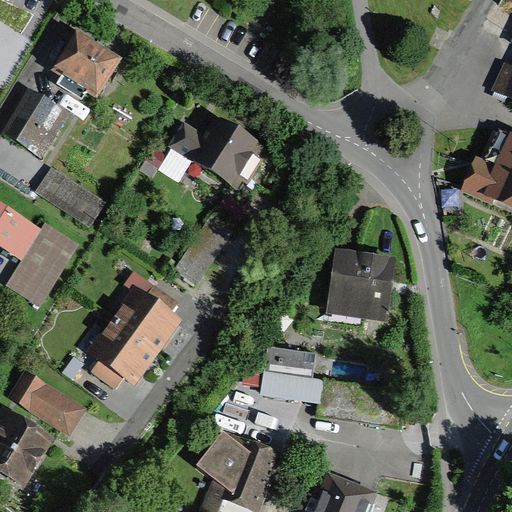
[(77,39),(57,74),(63,77),(57,87),(83,102),(89,92),(95,95),(115,60),(77,39)]
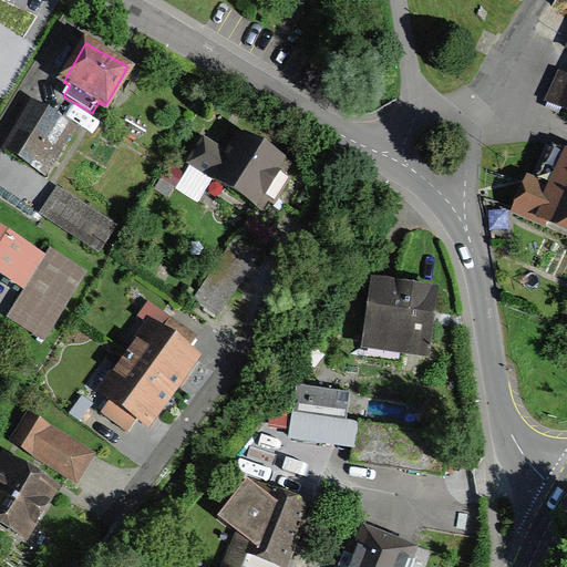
[(566,64),(552,99),(566,105),(566,64)]
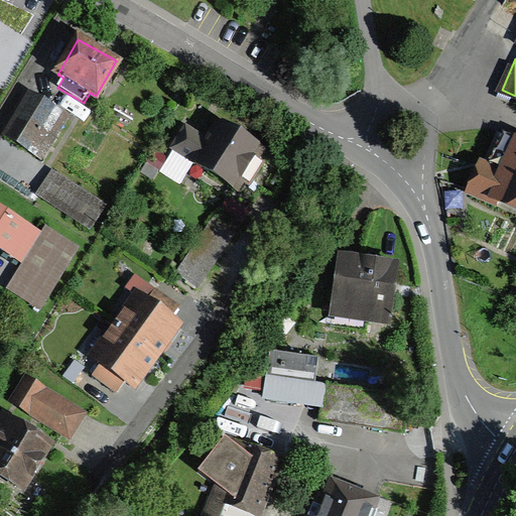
[(4,140),(38,159),(60,120),(27,101),(4,140)]
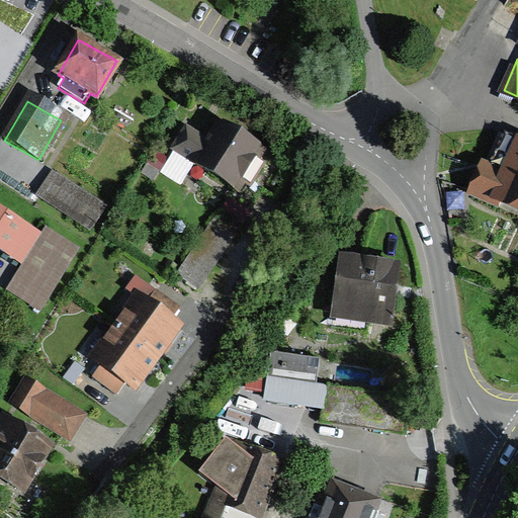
[(260,159),(268,146),(226,119),(213,140),(188,124),(172,150),(241,192),(246,183),(250,186),(265,162),(260,159)]
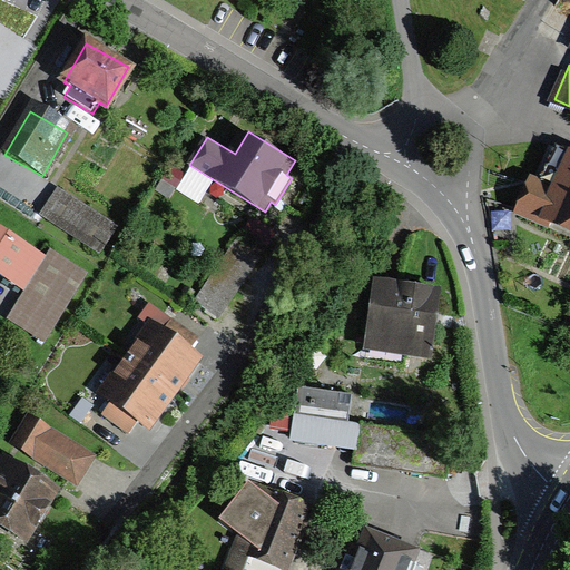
[(569,237),(569,159),(553,151),(523,217),(569,237)]
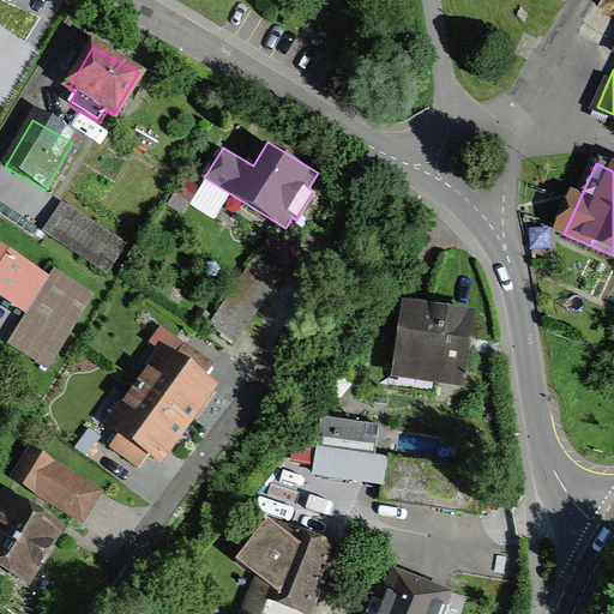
[(47,232),(100,271),(118,248),(65,209),(47,232)]
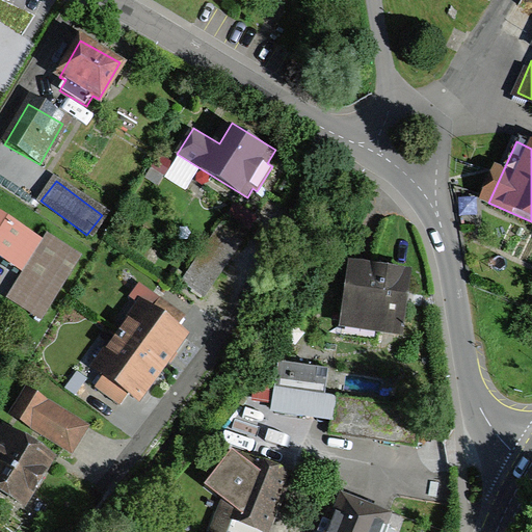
[(37,243),(0,218),(0,261),(19,273),(37,243)]
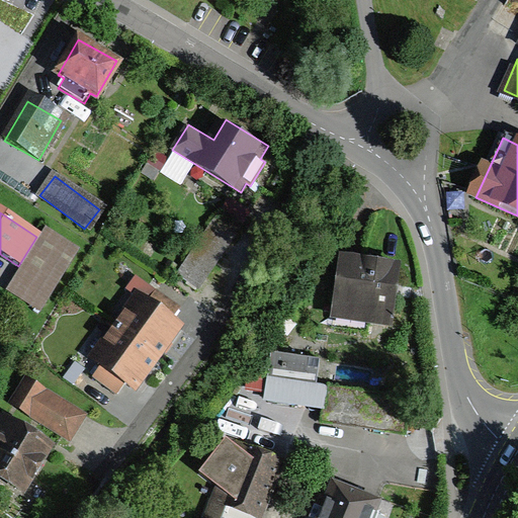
[(211,216),(176,276),(200,290),(235,230),(211,216)]
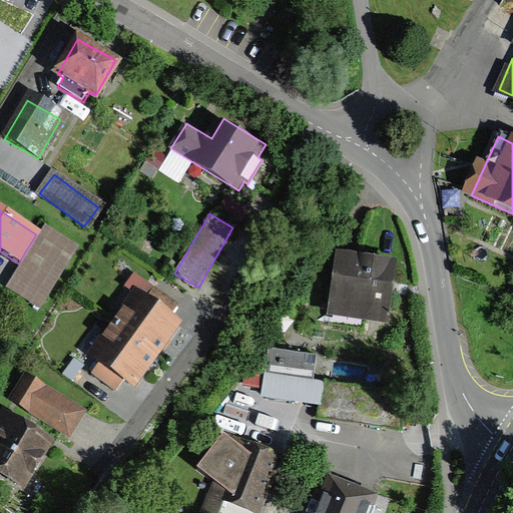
[(7,287),(36,306),(72,250),(43,231),(7,287)]
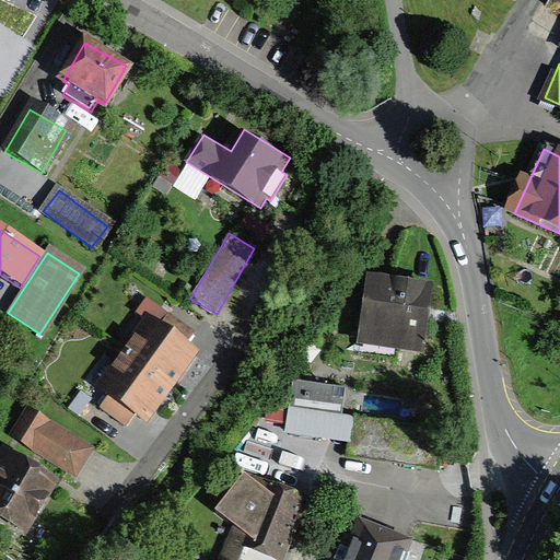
[(433,281),(366,272),(358,345),(423,353),(433,281)]
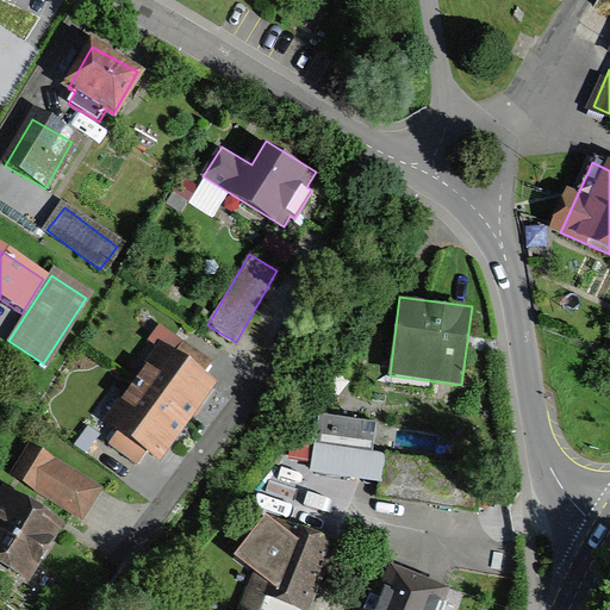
[(150,338),(161,347),(106,419),(119,429),(110,441),(137,461),(149,446),(160,455),(216,380),(205,373),(213,361),(162,323),(150,338)]
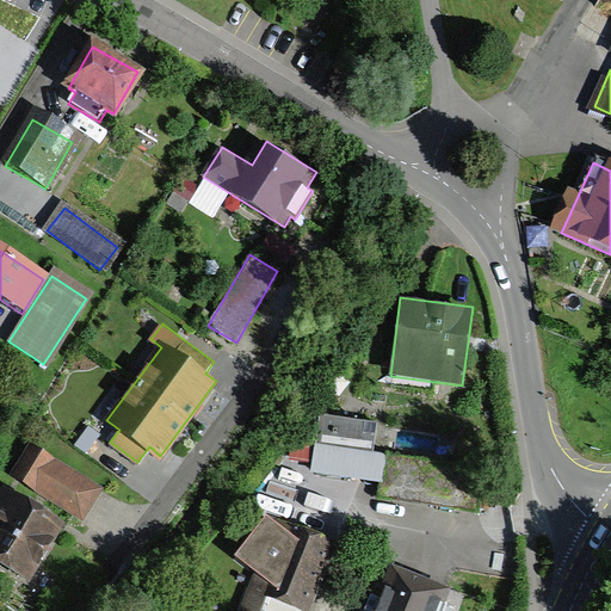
[(320,414),(312,474),(384,482),(388,452),(377,450),(381,423),(320,414)]
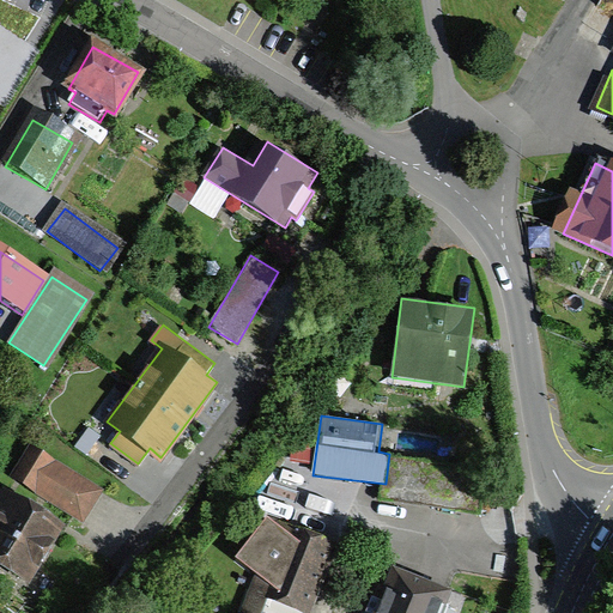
[(11,478),(83,525),(104,490),(32,444),(11,478)]
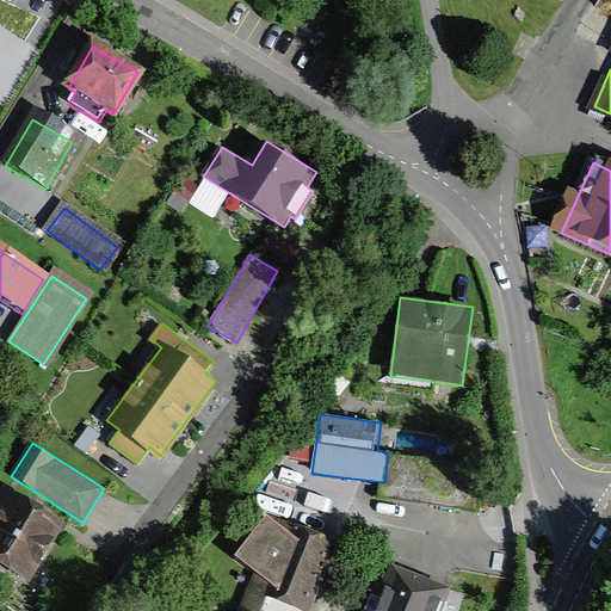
[(6,489),(0,499),(0,562),(30,580),(63,522),(6,489)]
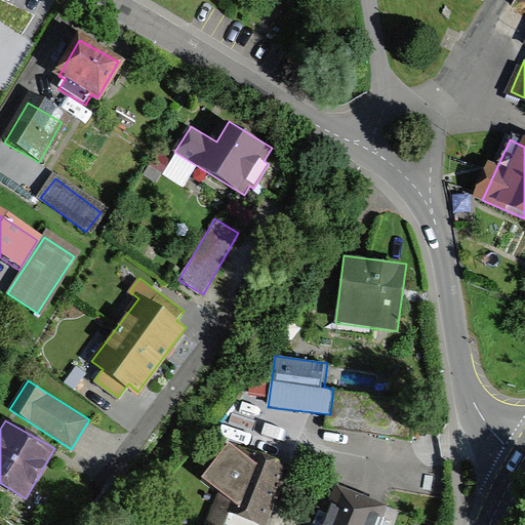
[(219,489),(204,523),(207,524),(223,524),(230,511),(263,524),(266,524),(284,459),(230,443),(203,476),(219,489)]
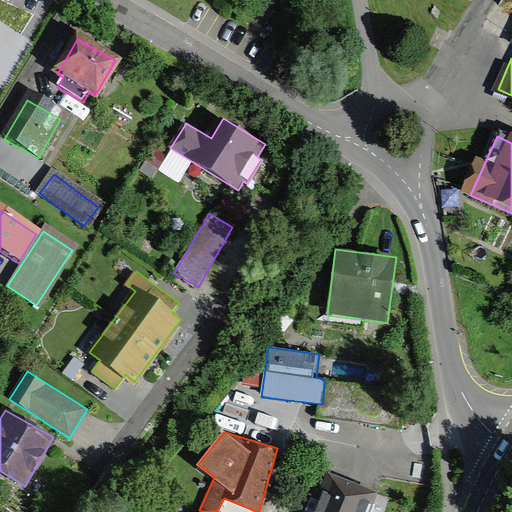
[(370,511),(379,493),(329,472),(312,511),(370,511)]
